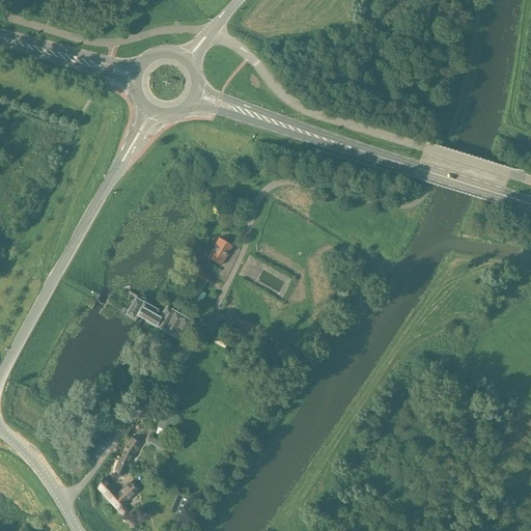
[(222,266),(232,246),(220,238),(208,257),(222,266)]
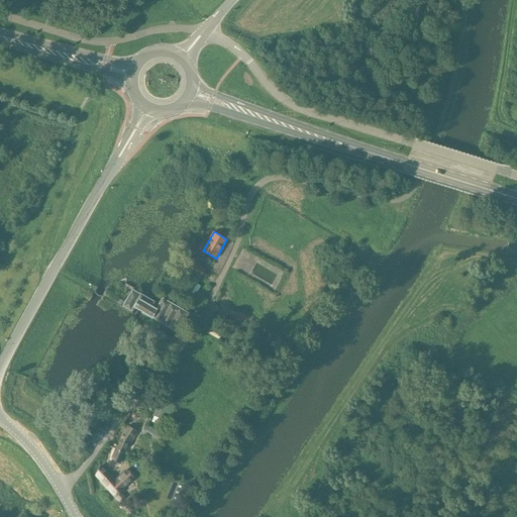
[(189,271),(201,278),(205,269),(193,263),(189,271)]
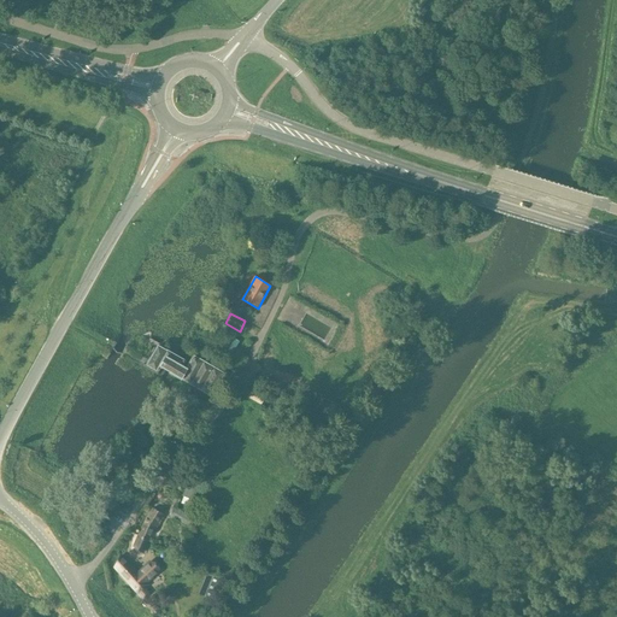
[(427,334),(413,324),(405,335),(419,345),(427,334)]
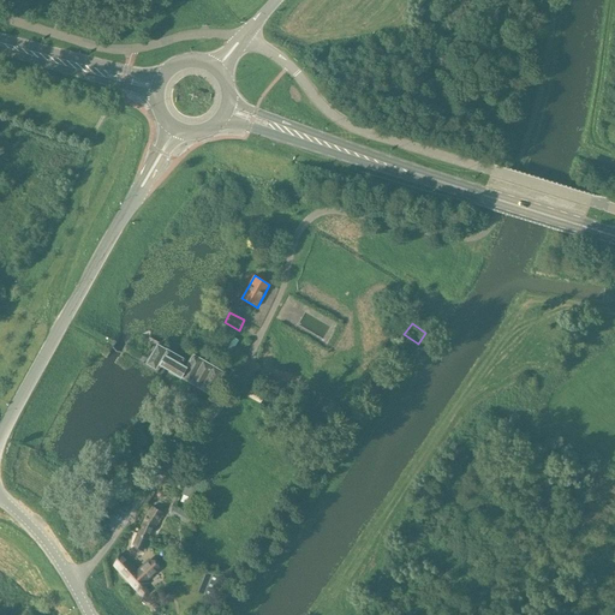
[(185,368),(180,365),(184,359),(166,350),(157,345),(147,364),(155,369),(157,364),(161,365),(169,370),(169,371),(180,377),(210,394),(222,372),(193,354),(185,368)]
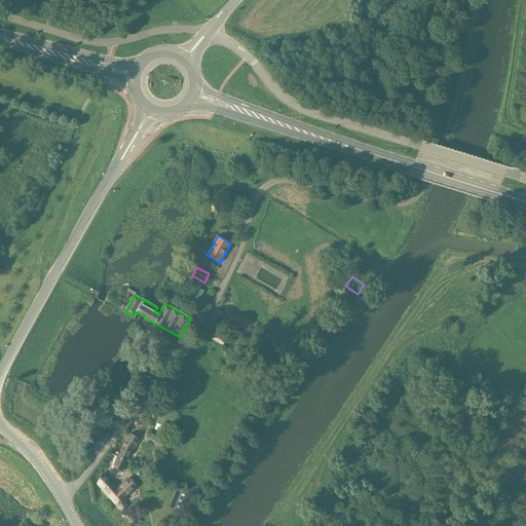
[(237,333),(225,325),(219,334),(230,342),(237,333)]
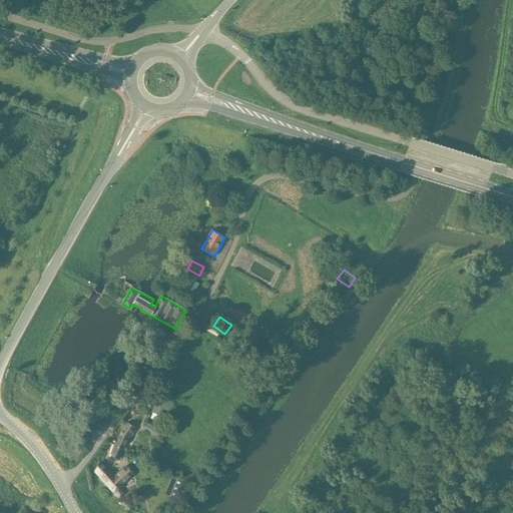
[(140,430),(157,439),(162,431),(145,422),(140,430)]
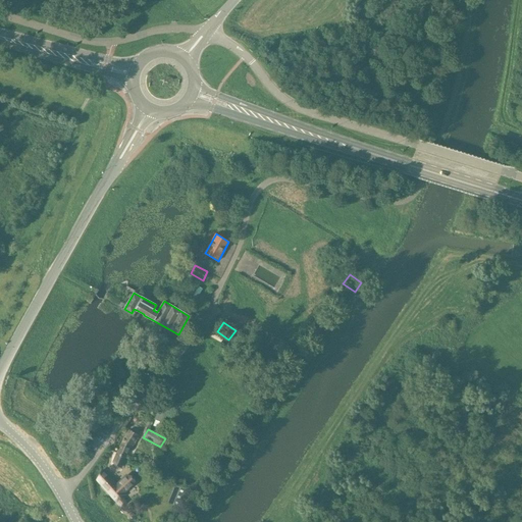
[(116,455),(124,459),(131,448),(132,449),(139,435),(129,430),(122,441),(116,455)]
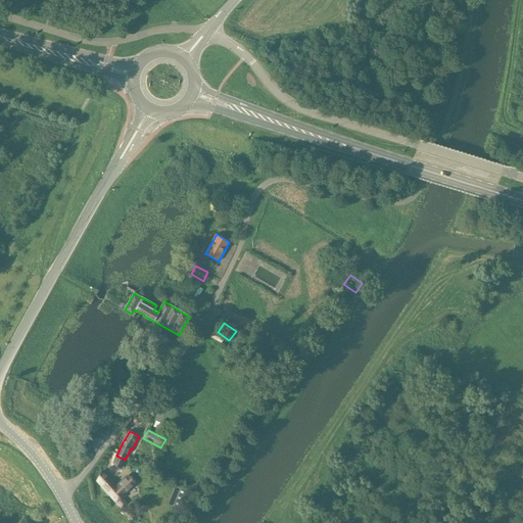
[(125,460),(116,456),(113,464),(121,468),(125,460)]
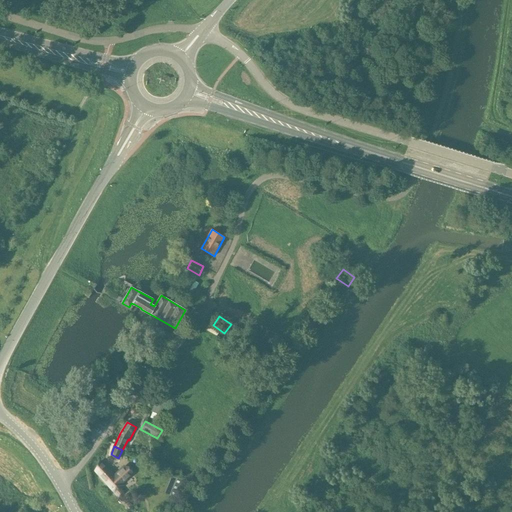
[(114,476),(100,462),(95,470),(115,493),(118,497),(123,493),(119,488),(122,485),(121,484),(131,474),(125,466),(114,476)]
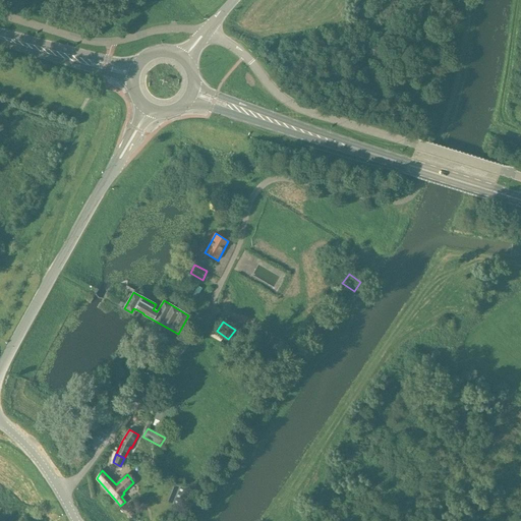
[(126,516),(127,519),(130,520),(134,520),(135,517),(134,514),(131,512),(128,513),(126,516)]
